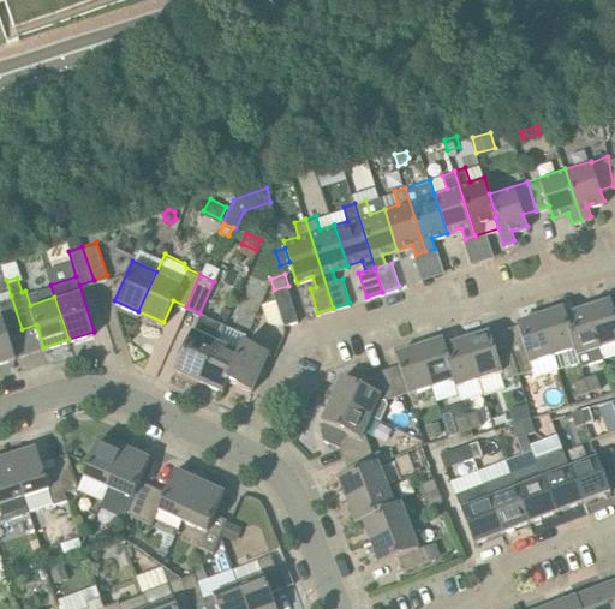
[(288,286),(274,290),(284,323),(298,318),(288,286)]
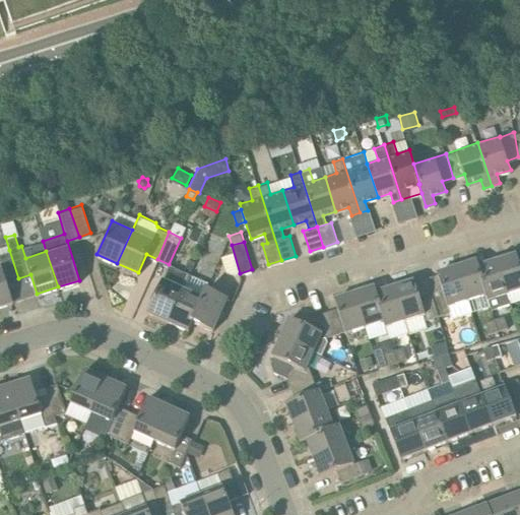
[(0,262),(1,265),(0,265),(0,305),(13,301),(7,282),(18,278),(9,250),(0,252),(0,262)]
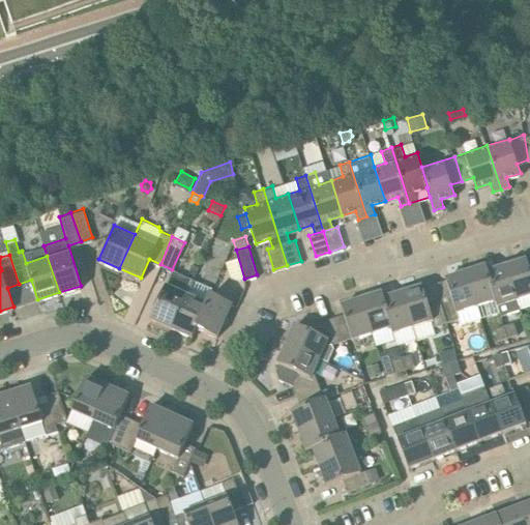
[(529,294),(529,268),(526,257),(506,263),(518,298),(529,294)]
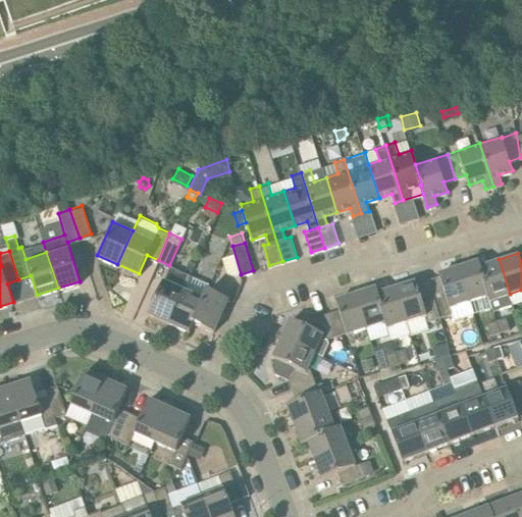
[(458,266),(469,300),(487,294),(488,294),(479,265),(480,265),(478,259),(458,266)]
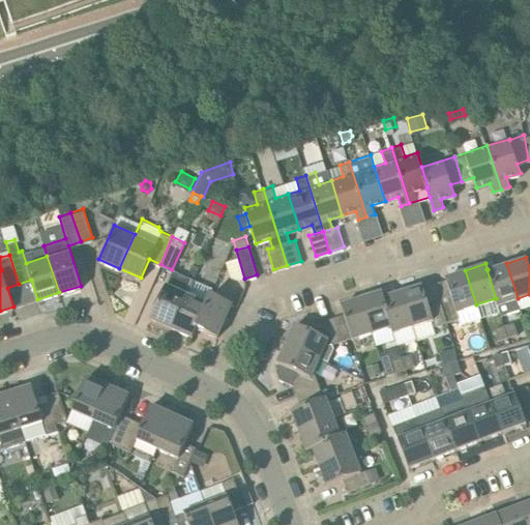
[(498,304),(518,298),(506,263),(488,269),(487,269),(496,298),(495,298),(497,304),(498,303),(498,304)]
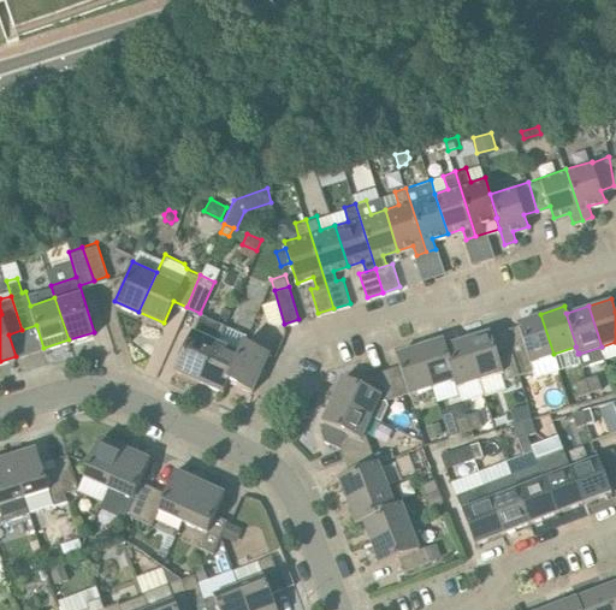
[(531,361),(554,354),(540,314),(517,321),(519,324),(504,327),(519,371),(532,367),(531,361)]
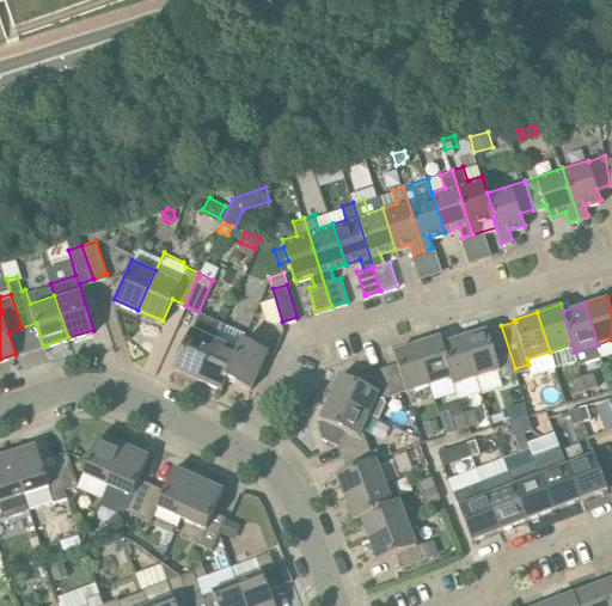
[(173,366),(197,377),(216,336),(191,325),(173,366)]
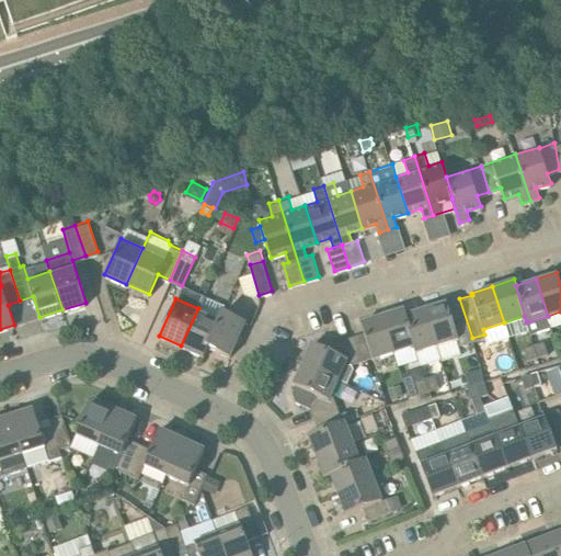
[(459,342),(472,338),(459,298),(447,303),(447,301),(425,307),(437,344),(458,337),(459,342)]
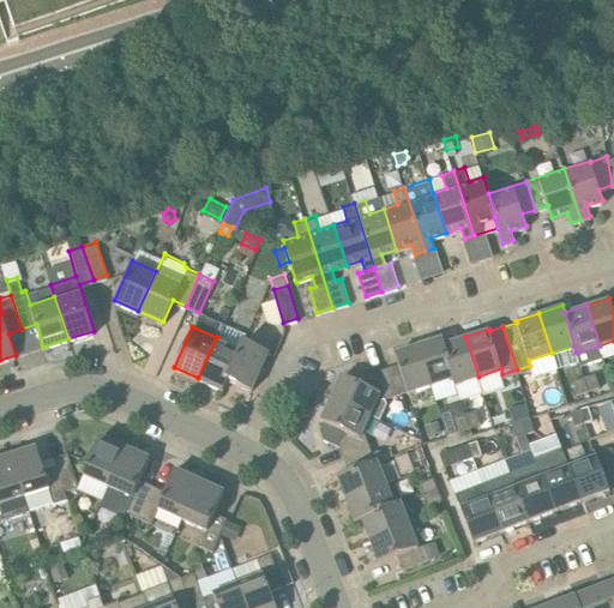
[(432,384),(452,378),(455,377),(443,343),(445,343),(443,336),(419,343),(432,384)]
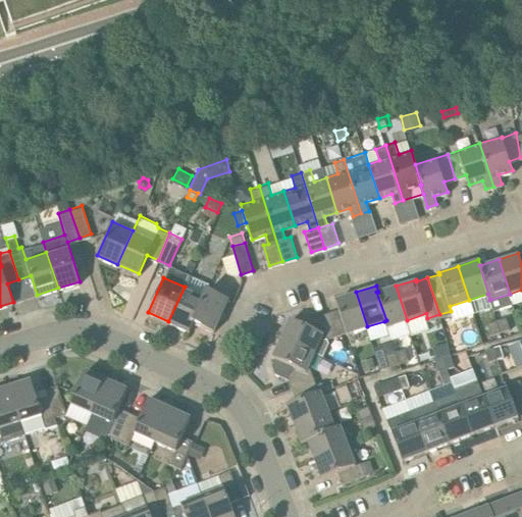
[(376,292),(386,320),(384,321),(386,326),(407,320),(396,286),(378,292),(376,292)]
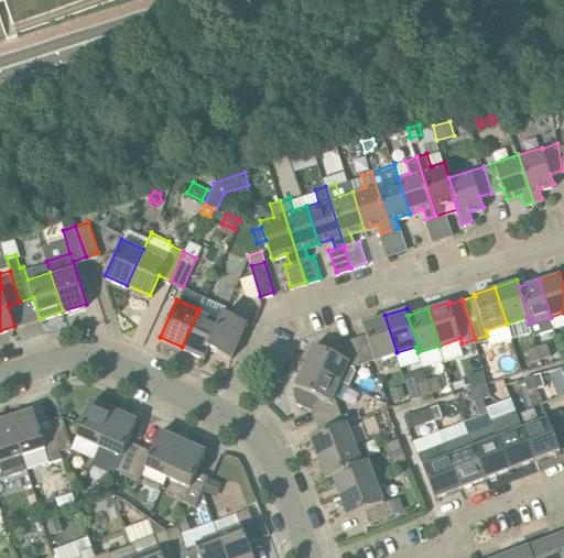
[(205,357),(209,347),(208,346),(220,320),(219,320),(224,310),(223,310),(219,319),(199,309),(182,347),(205,357)]
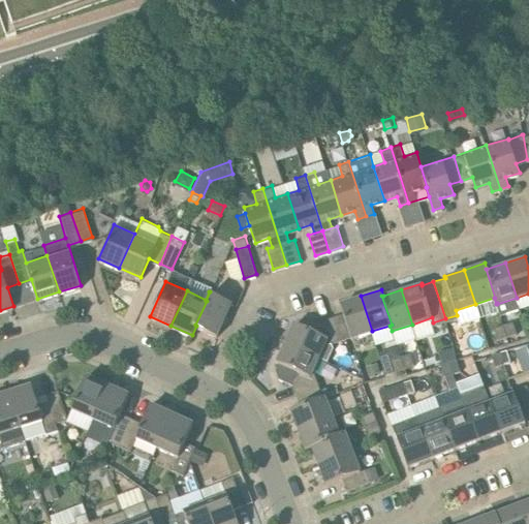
[(195,325),(196,326),(216,334),(224,315),(231,301),(210,291),(206,301),(207,301),(195,325)]
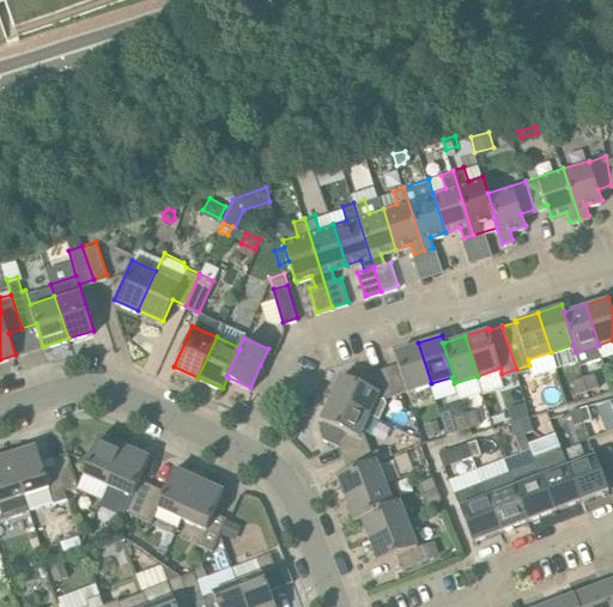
[(407,390),(431,383),(418,343),(394,351),(398,360),(384,365),(393,392),(406,388),(407,390)]
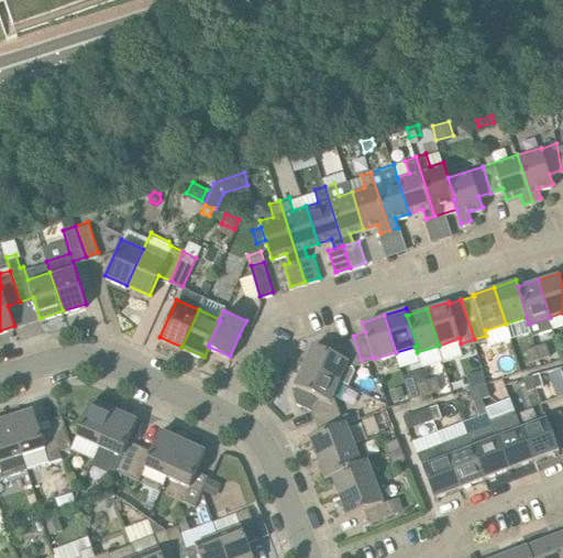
[(354,368),(352,363),(361,360),(353,336),(340,340),(334,352),(313,342),(304,363),(339,379),(349,382),(354,368)]
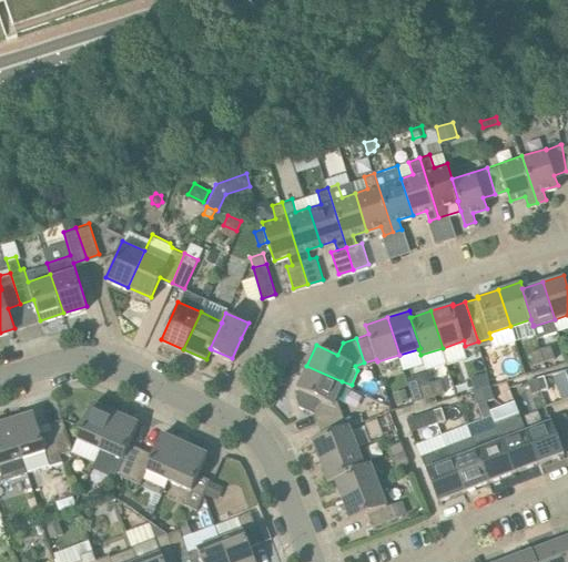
[(539,346),(544,358),(555,355),(549,341),(539,346)]
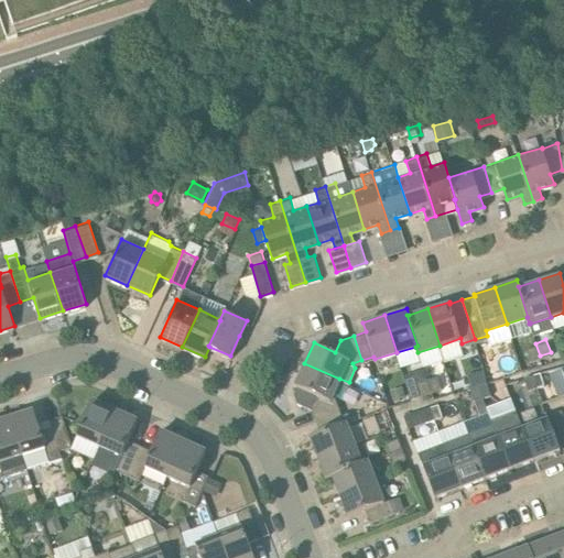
[(530,359),(540,356),(535,343),(525,347),(530,359)]
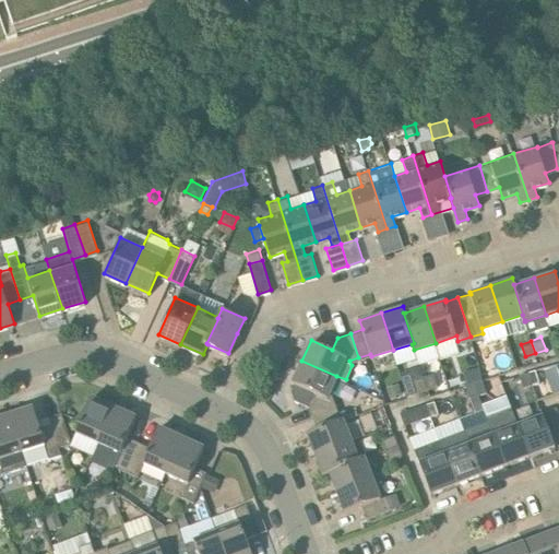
[(332,392),(330,391),(336,376),(301,361),(293,381),(295,381),(292,389),(297,398),(308,404),(312,415),(336,405),(332,392)]
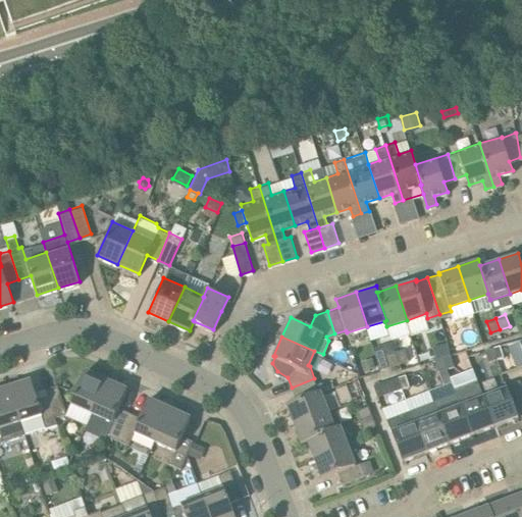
[(491,345),(496,357),(503,355),(500,343),(491,345)]
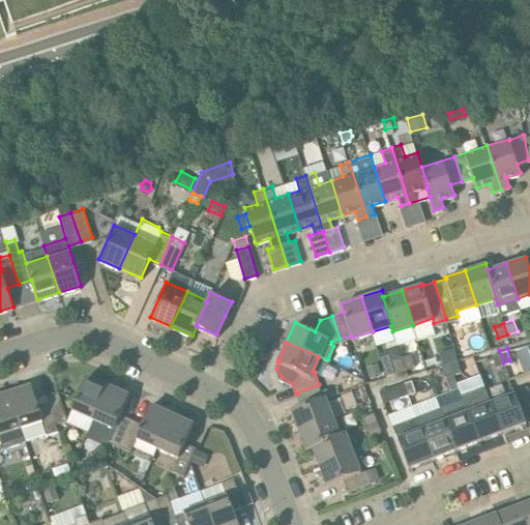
[(495,365),(503,362),(499,350),(492,353),(495,365)]
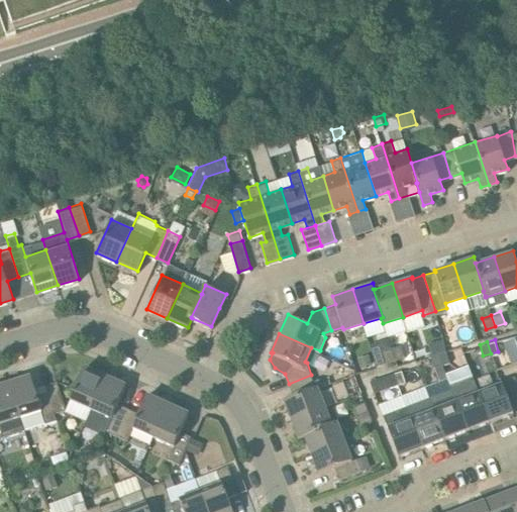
[(391,346),(394,357),(404,354),(400,343),(391,346)]
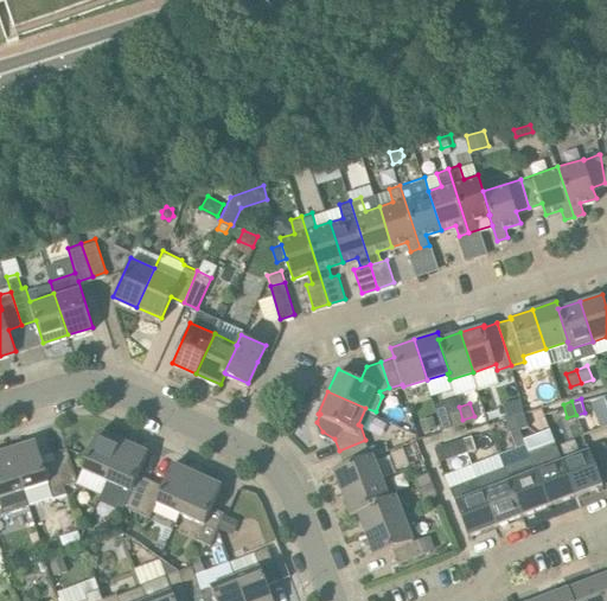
[(451,423),(462,420),(459,407),(447,410),(451,423)]
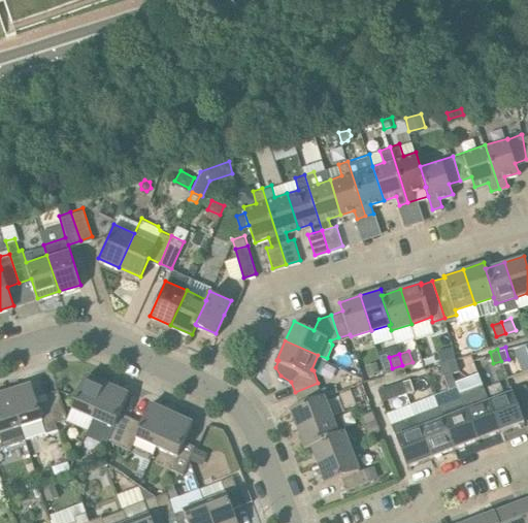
[(448,358),(452,370),(459,368),(455,356),(448,358)]
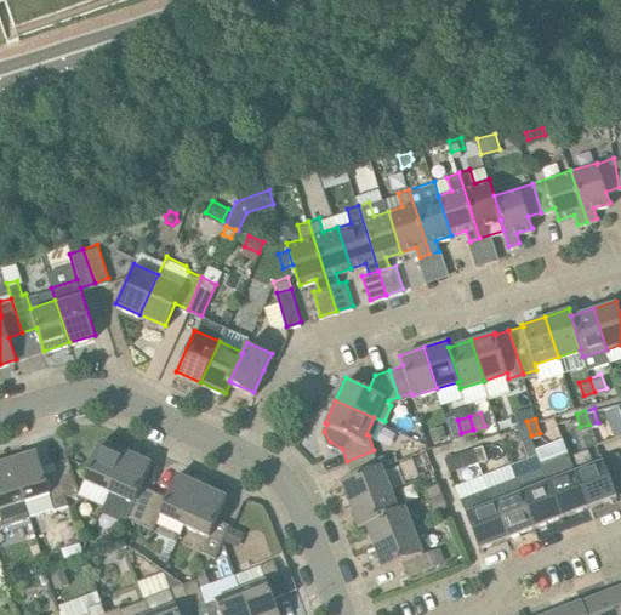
[(461,433),(457,420),(448,422),(453,437),(461,433)]
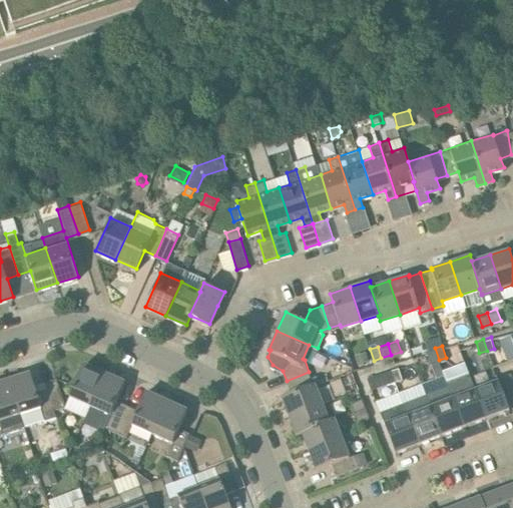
[(439,360),(435,348),(427,350),(436,375),(444,373),(439,360)]
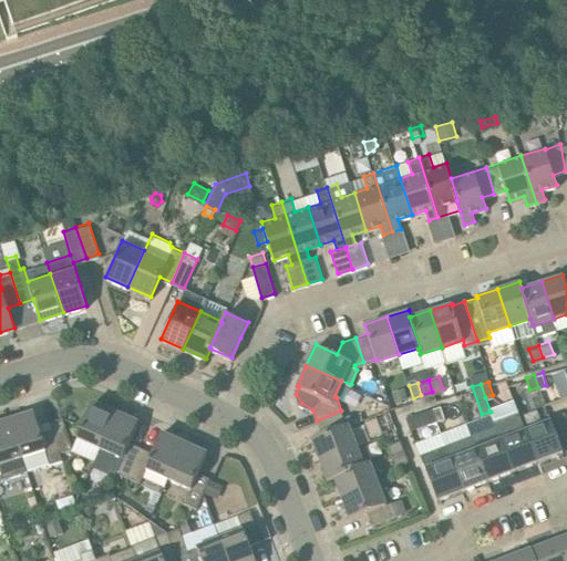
[(404,385),(391,388),(394,400),(408,395),(404,385)]
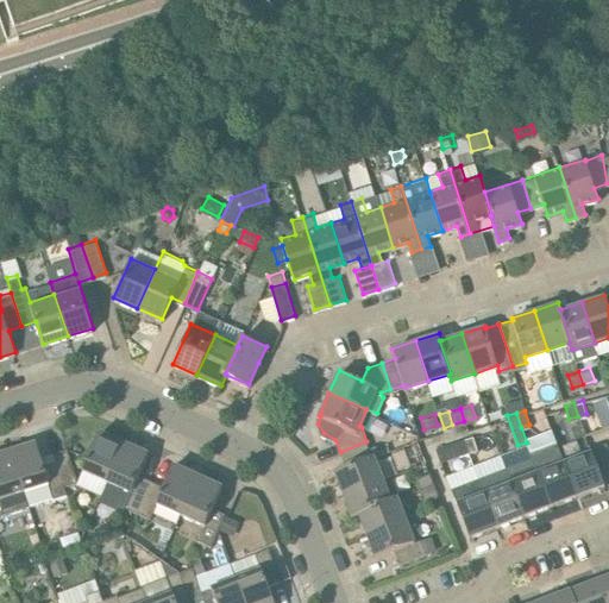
[(82,469),(107,479),(124,441),(99,431),(82,469)]
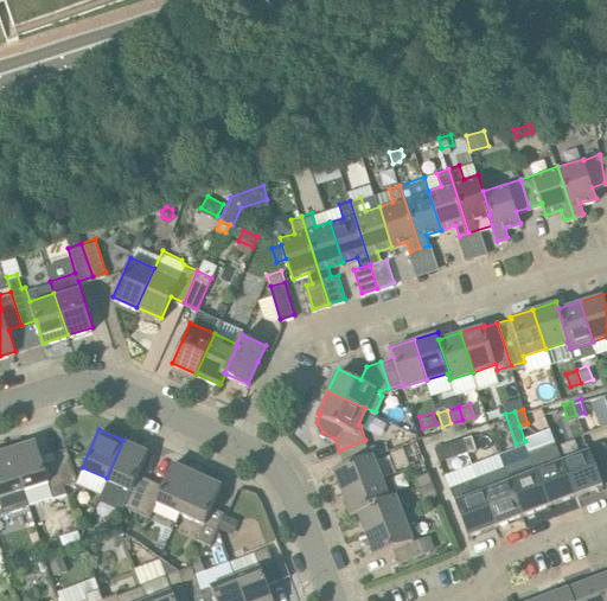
[(462,435),(466,449),(475,446),(471,433),(462,435)]
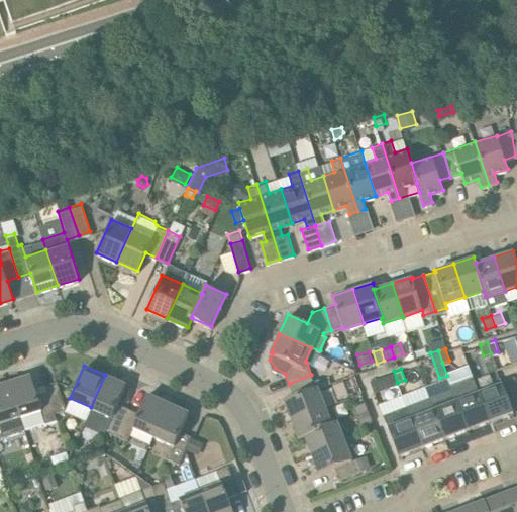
[(390,385),(397,383),(394,371),(387,373),(390,385)]
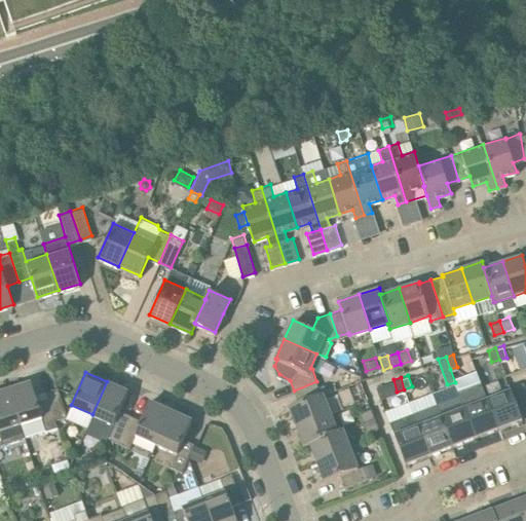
[(480,379),(457,387),(463,406),(475,436),(498,426),(487,397),(486,397),(480,379)]
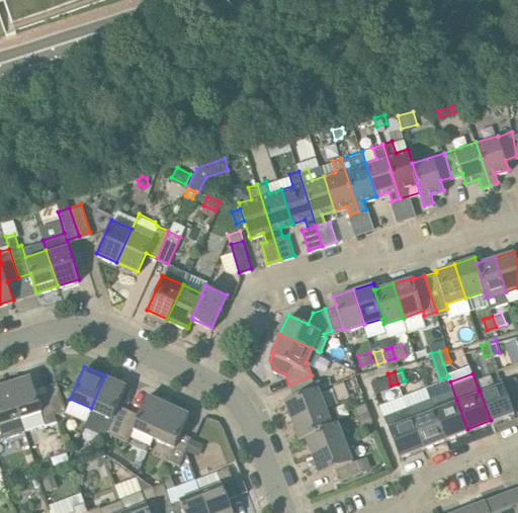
[(512,390),(517,387),(517,382),(515,374),(508,377),(512,390)]
